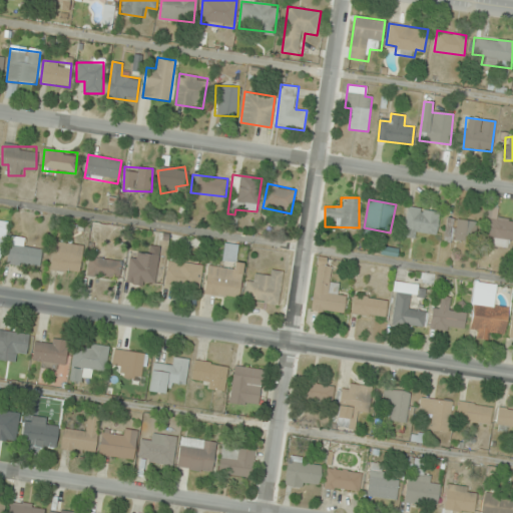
[(417,238),(418,230),(436,233),(439,211),(407,206),(403,236),(417,238)]
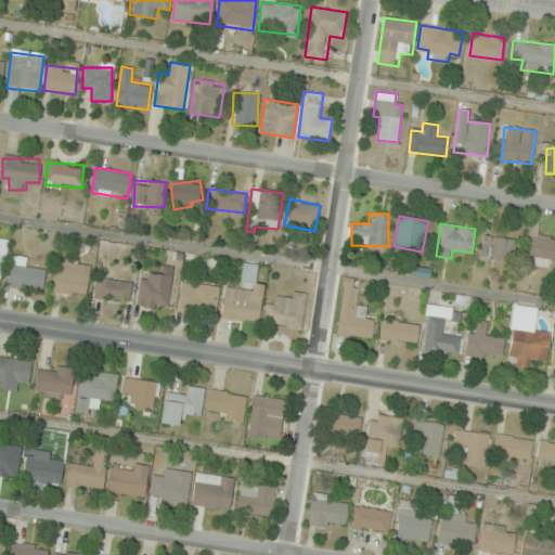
[(534,265),(554,266),(554,237),(538,236),(539,224),(528,223),(525,256),(534,257),(534,265)]
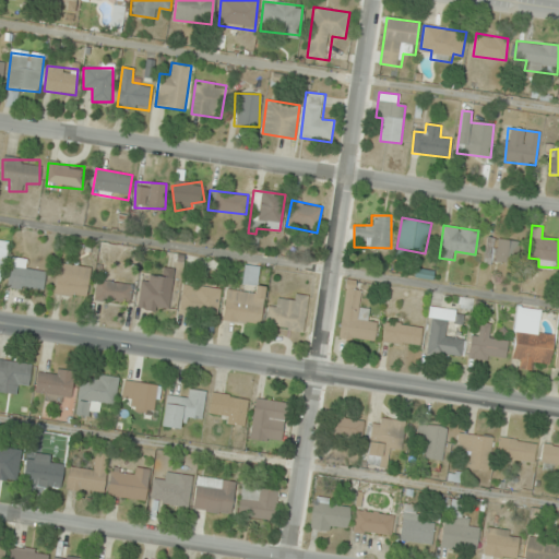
[(485,264),(518,264),(518,239),(485,239),(485,264)]
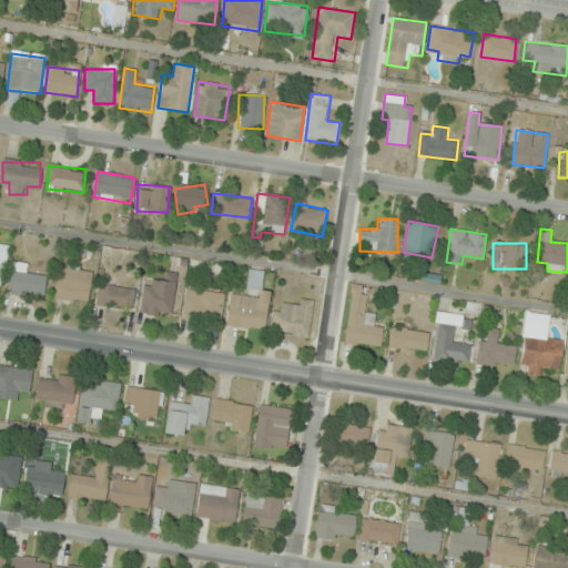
[(46,276),(27,274),(28,264),(12,262),(8,291),(43,295),(46,276)]
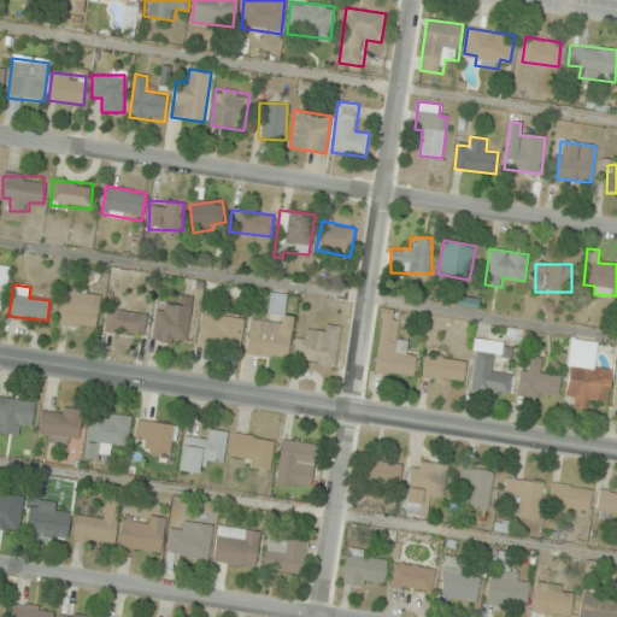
[(60,324),(95,329),(100,295),(65,291),(60,324)]
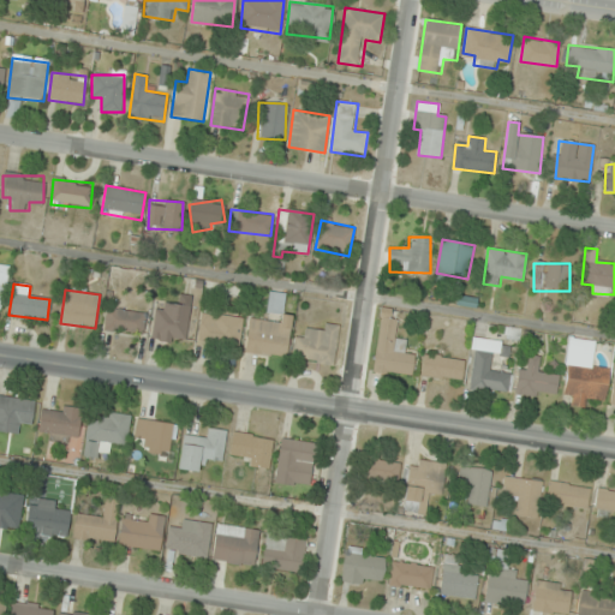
[(287,358),(292,314),(282,312),(285,294),(269,292),(266,318),(249,316),(245,353),(287,358)]
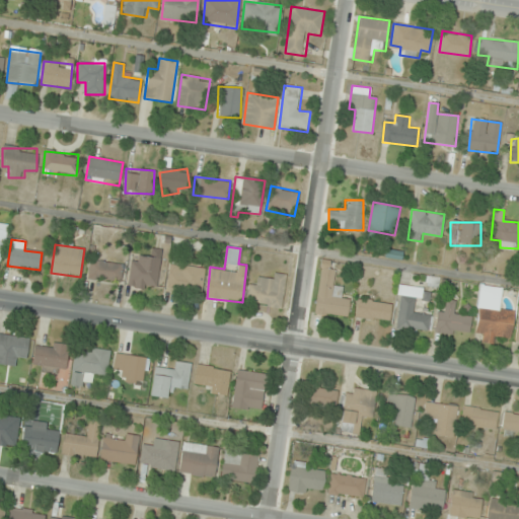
[(158,256),(130,256),(130,288),(158,288),(158,256)]
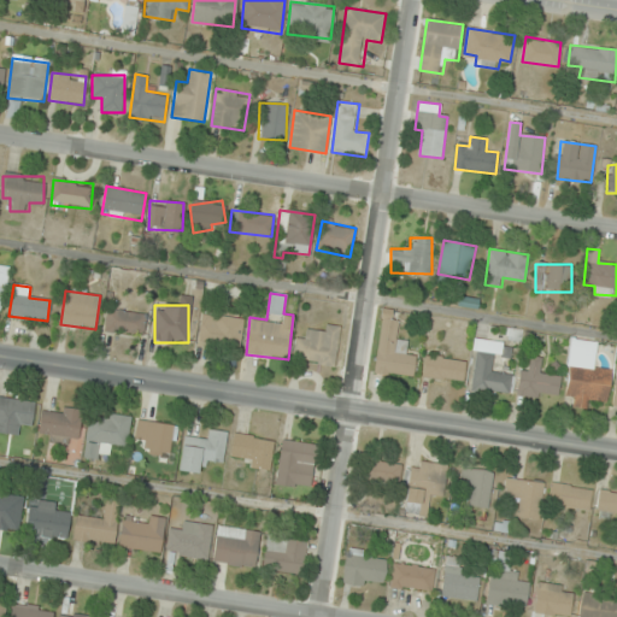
[(105,330),(144,335),(146,313),(107,309),(105,330)]
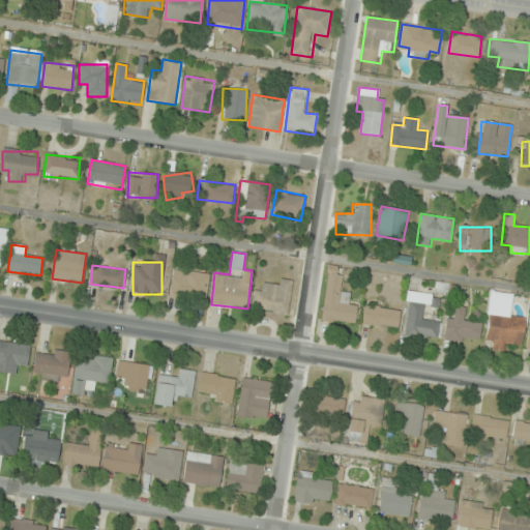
[(357,304),(348,303),(349,291),(340,290),(342,267),(328,265),(322,320),(355,324),(357,304)]
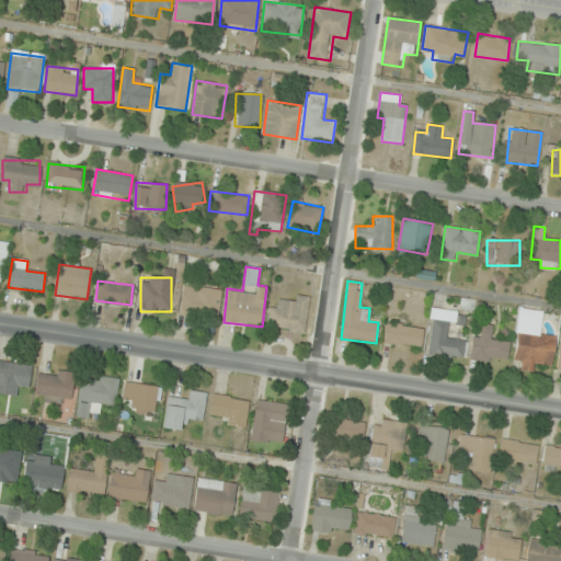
[(180,312),(217,319),(221,290),(184,285),(180,312)]
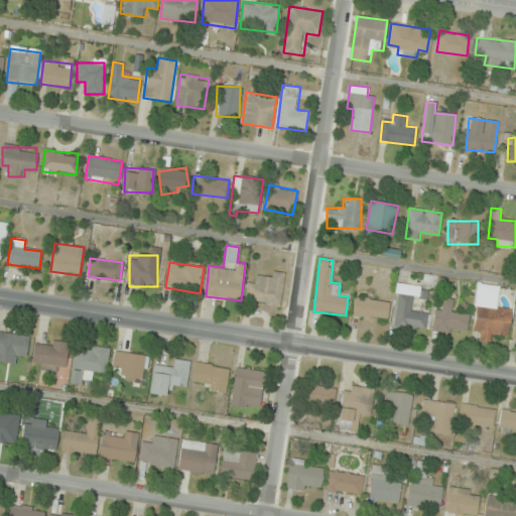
[(244,301),(279,306),(284,273),(270,271),(269,280),(248,277),(244,301)]
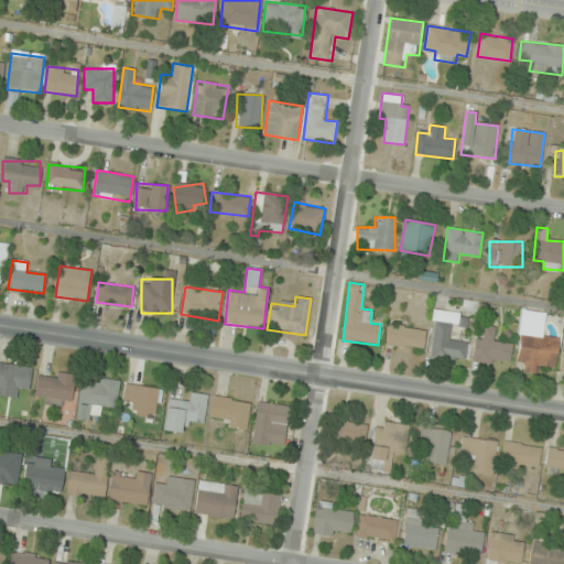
[(457,313),(434,311),(430,356),(467,360),(469,342),(449,339),(451,323),(456,323),(457,313)]
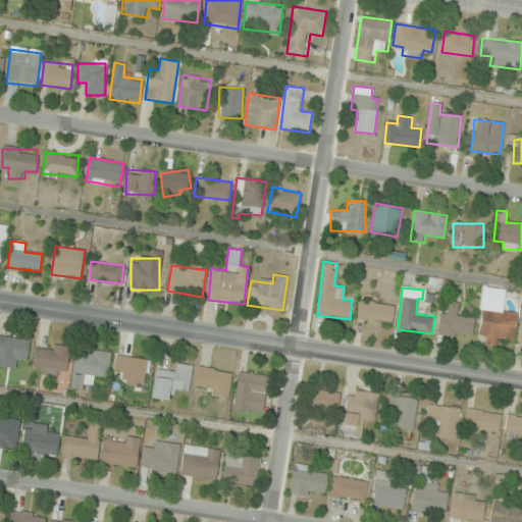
[(478,334),(486,335),(485,344),(498,346),(499,337),(514,340),(517,313),(501,312),(503,290),(483,288),(478,334)]
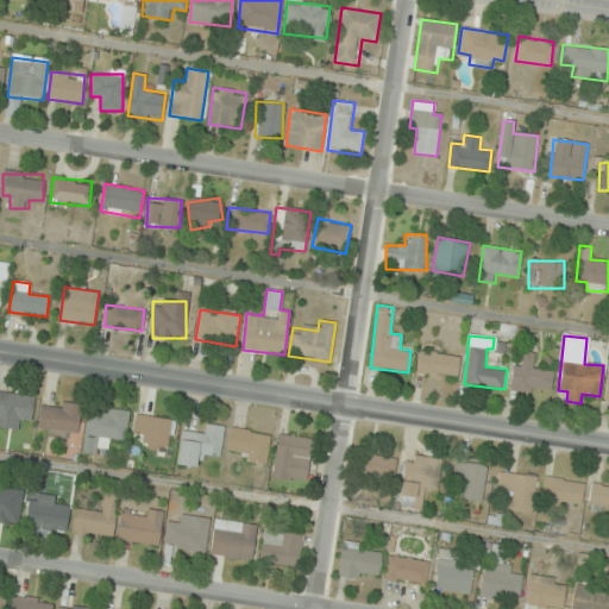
[(418,374),(457,377),(459,356),(420,351),(418,374)]
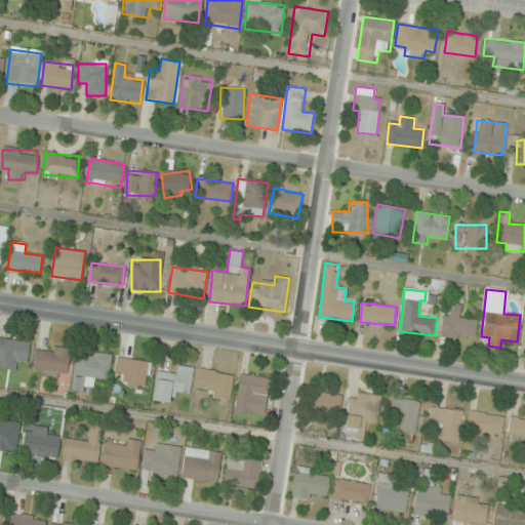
[(440,335),(475,338),(477,319),(459,318),(461,305),(450,304),(449,316),(442,315),(440,335)]
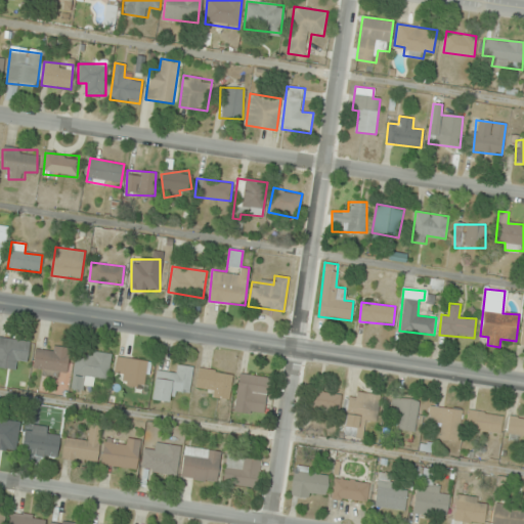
[(27,361),(30,342),(0,337),(0,367),(15,369),(16,360),(27,361)]
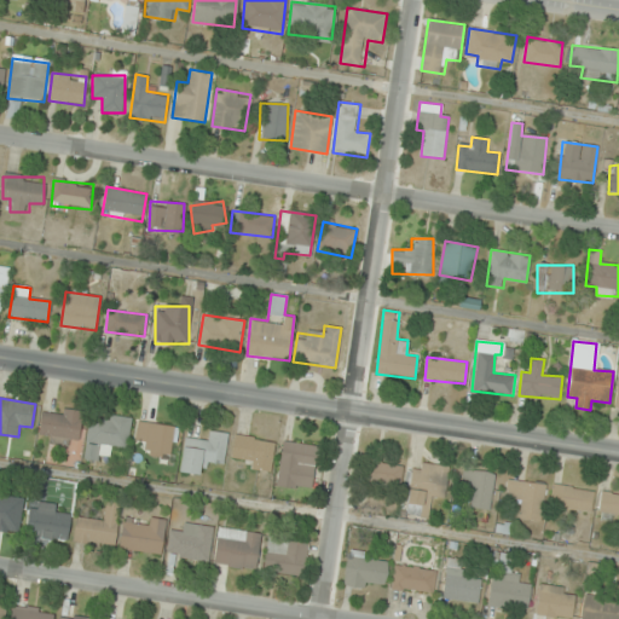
[(80,410),(41,409),(40,443),(79,444),(80,410)]
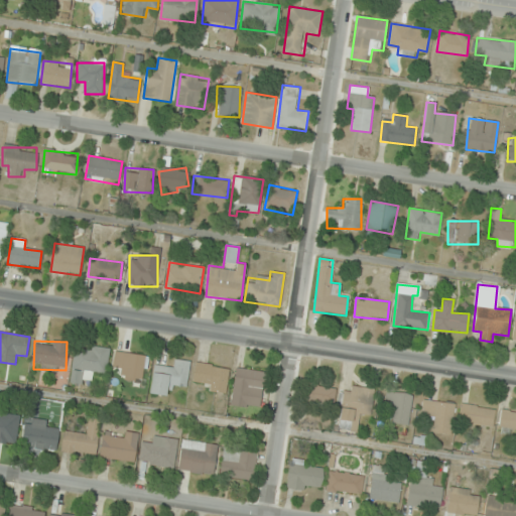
[(83,374),(107,376),(109,348),(86,346),(86,352),(74,351),(71,383),(82,384),(83,374)]
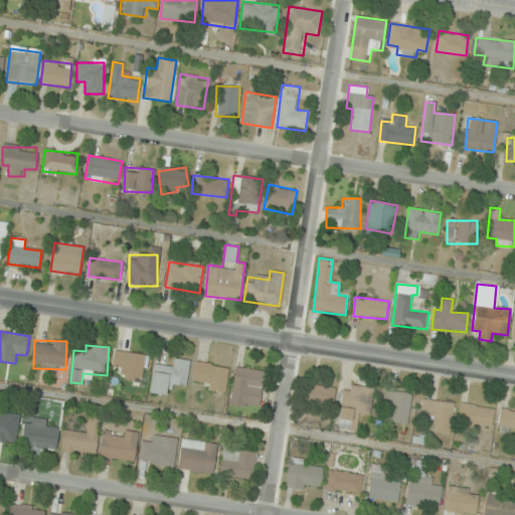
[(113,373),(144,373),(144,352),(113,352),(113,373)]
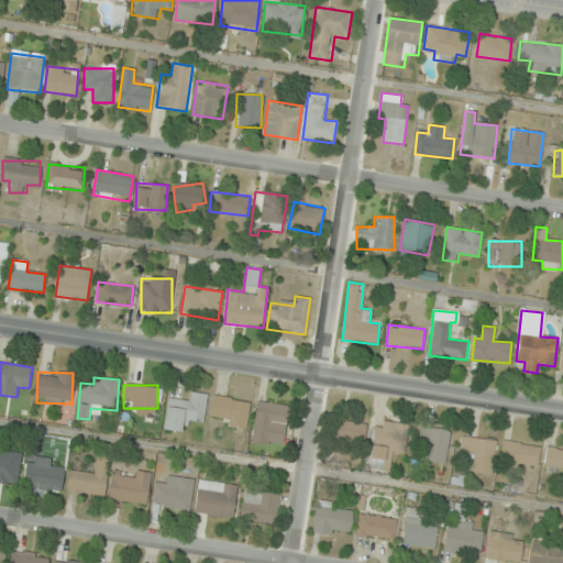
[(167,398),(163,429),(184,432),(186,421),(203,424),(208,395),(187,392),(186,401),(167,398)]
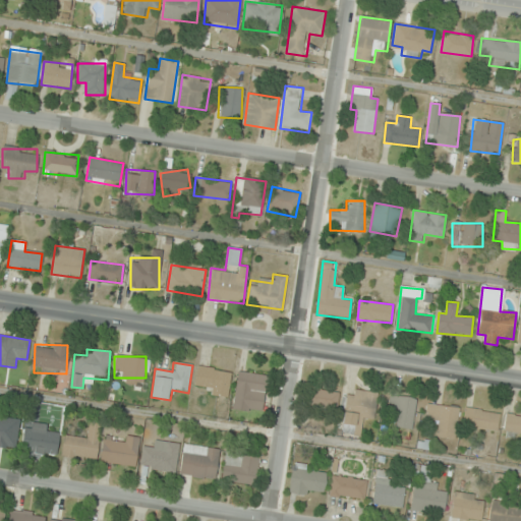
[(228,395),(231,371),(198,367),(195,391),(228,395)]
